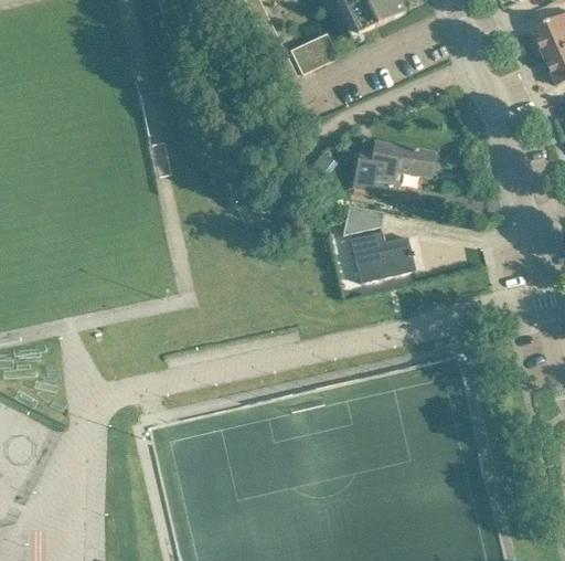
[(331,0),(349,38),(404,11),(398,0),(331,0)]
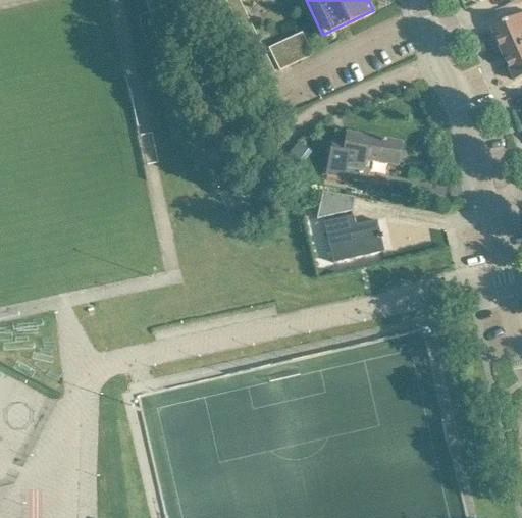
[(257,36),(250,21),(240,2),(228,7),(233,17),(238,26),(246,41),(257,36)]
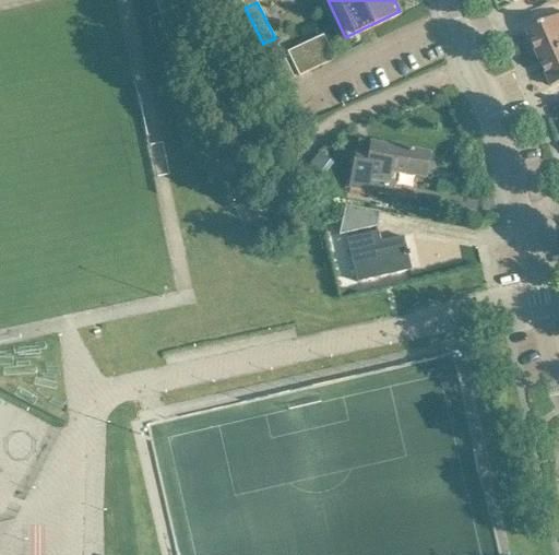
[(539,56),(558,46),(558,12),(526,26),(539,56)]
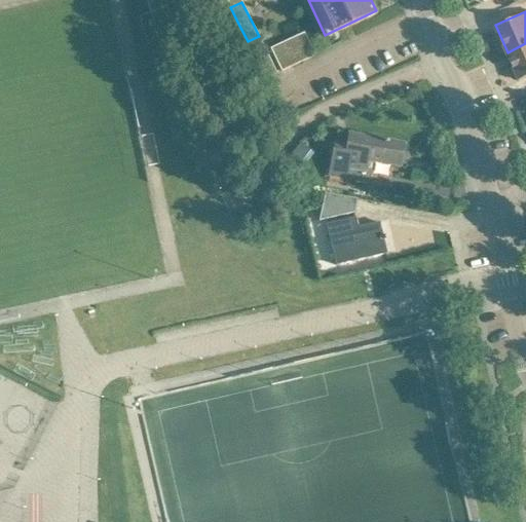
[(314,53),(306,34),(304,30),(293,35),(303,59),(314,53)]
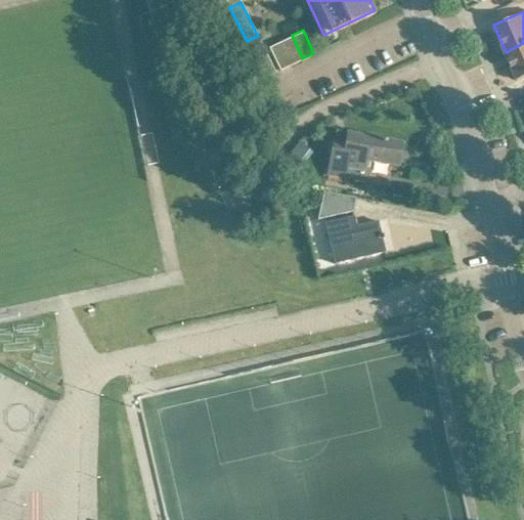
[(292,63),(302,58),(292,35),(280,40),(292,63)]
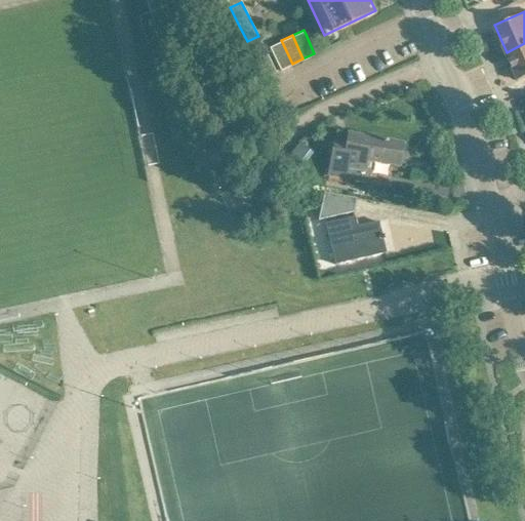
[(276,71),(266,48),(258,36),(247,41),(253,53),(265,76),(276,71)]
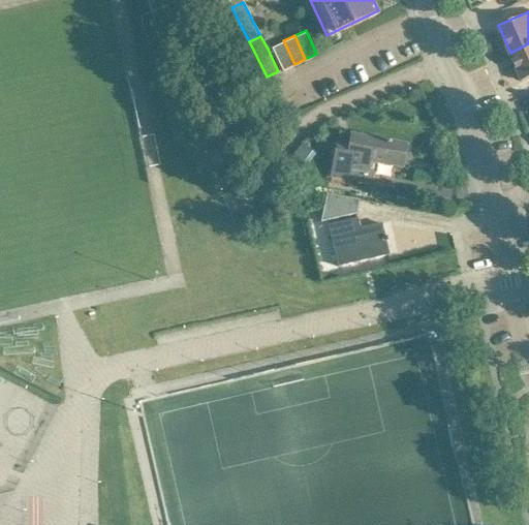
[(282,69),(294,64),(283,40),(272,47),(282,69)]
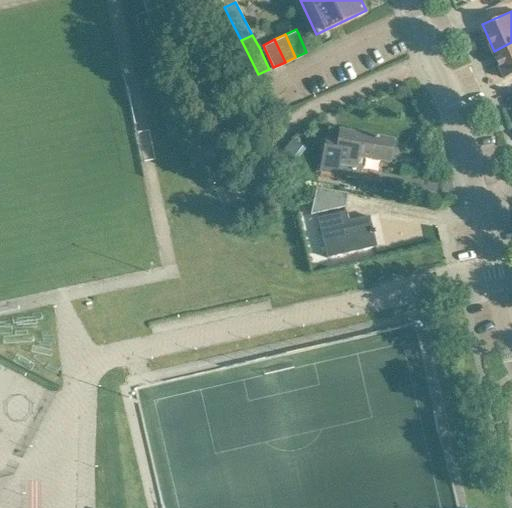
[(511,42),(494,51),(506,77),(511,73),(511,42)]
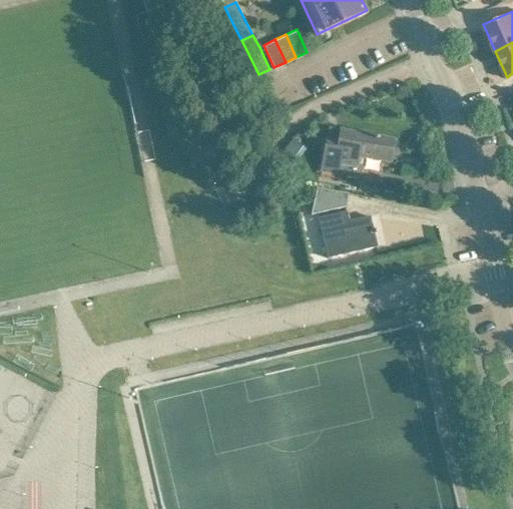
[(356,163),(358,154),(389,160),(394,137),(340,128),(338,138),(327,136),(321,169),(337,172),(360,176),(362,164),(356,163)]
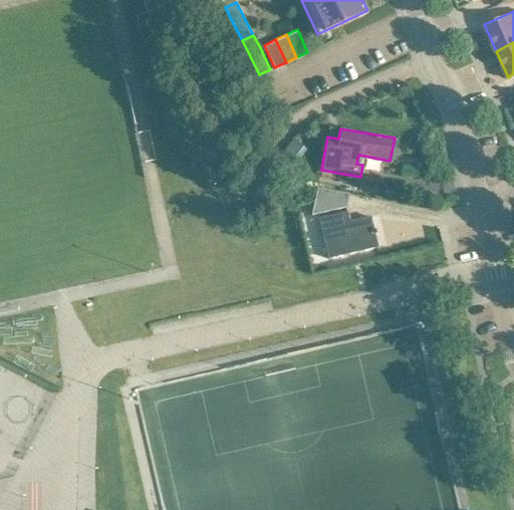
[(347,189),(316,183),(311,209),(344,201),(347,189)]
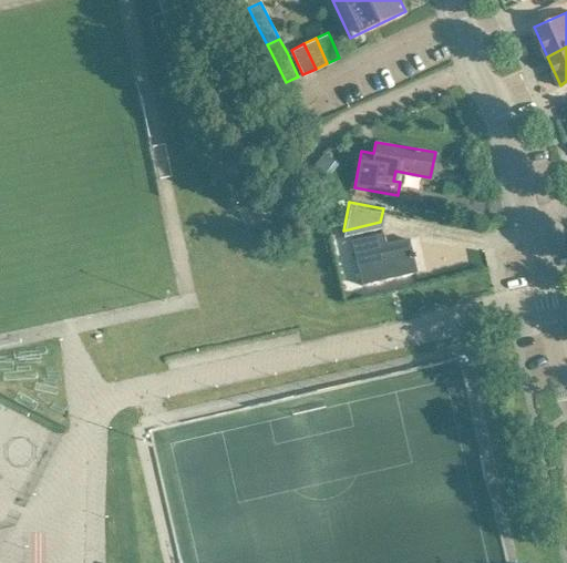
[(382,233),(352,239),(357,258),(362,283),(415,270),(412,256),(414,255),(413,252),(411,253),(408,237),(384,243),(382,233)]
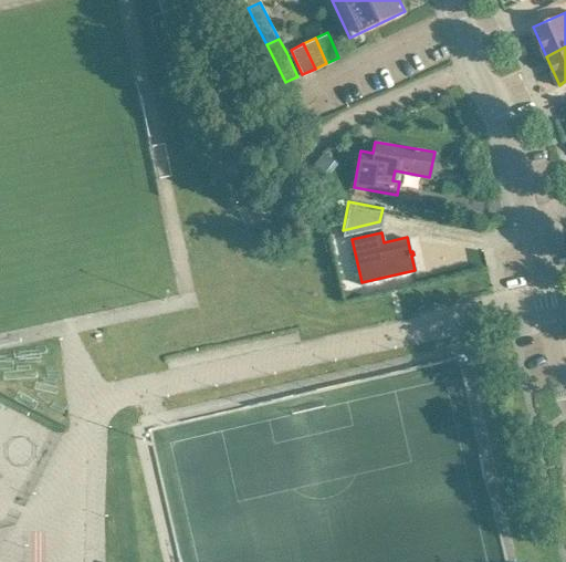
[(353,277),(346,251),(336,255),(339,264),(334,266),(338,280),(353,277)]
